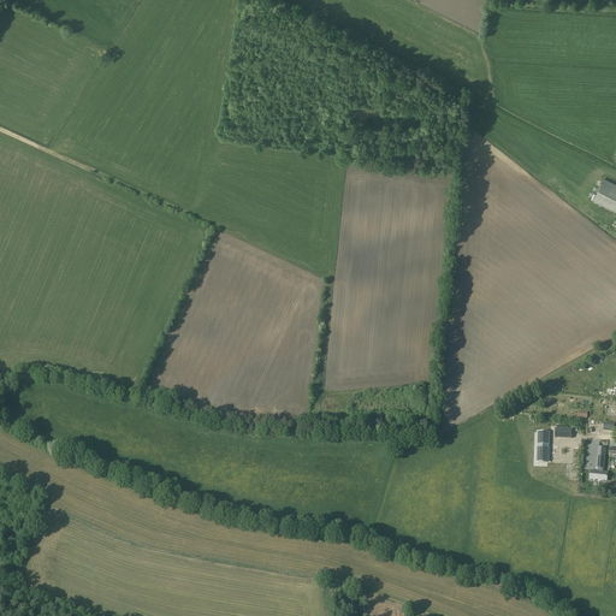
[(615,184),(604,178),(592,200),(615,212),(615,184)]
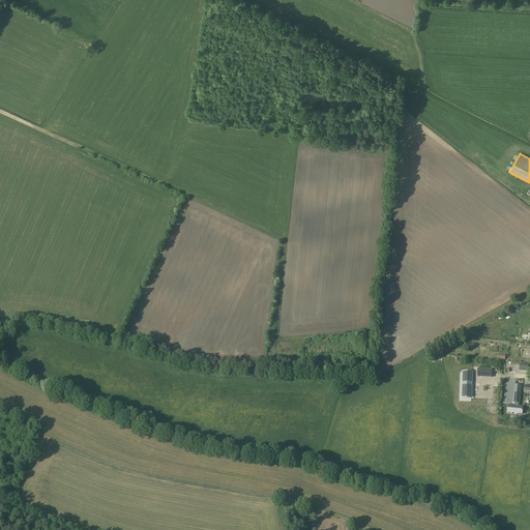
[(462,373),(461,395),(470,395),(471,373),(462,373)]
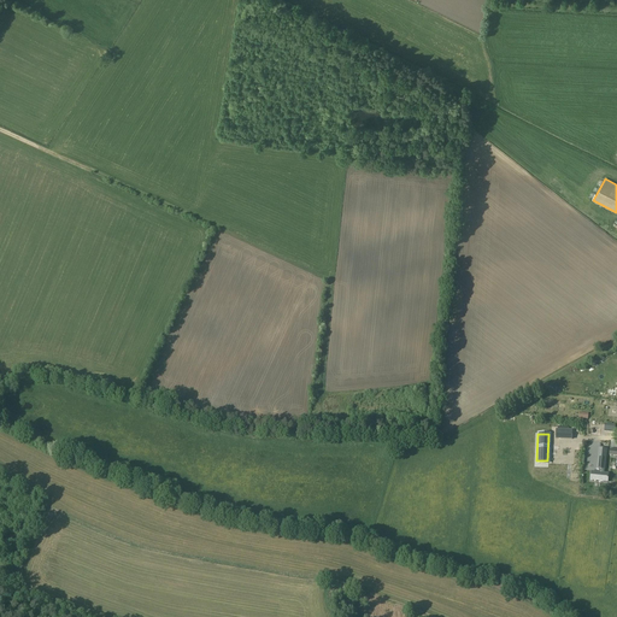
[(592,472),(591,481),(607,483),(609,475),(592,472)]
